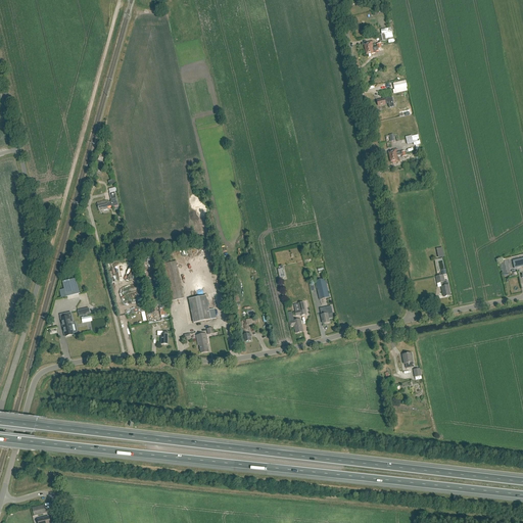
[(365,50),(372,48),(371,44),(372,44),(372,42),(365,43),(365,44),(364,45),(365,50)]
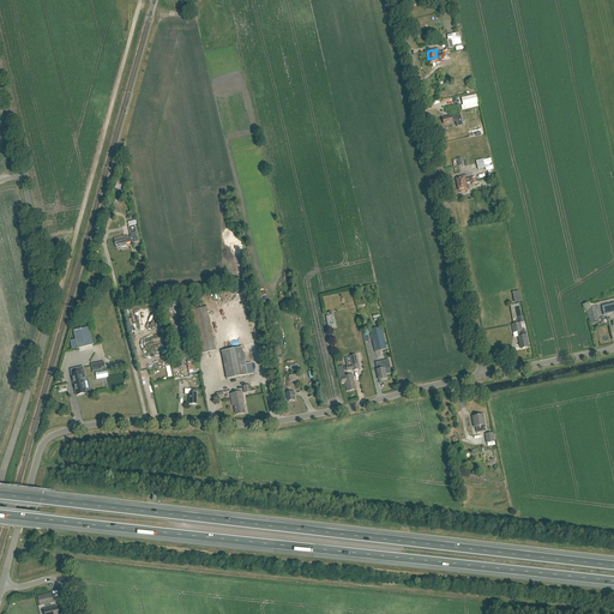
[(443,55),(437,56),(428,59),(429,65),(434,64),(434,65),(444,62),(444,58),(447,58),(446,52),(443,53),(443,55)]
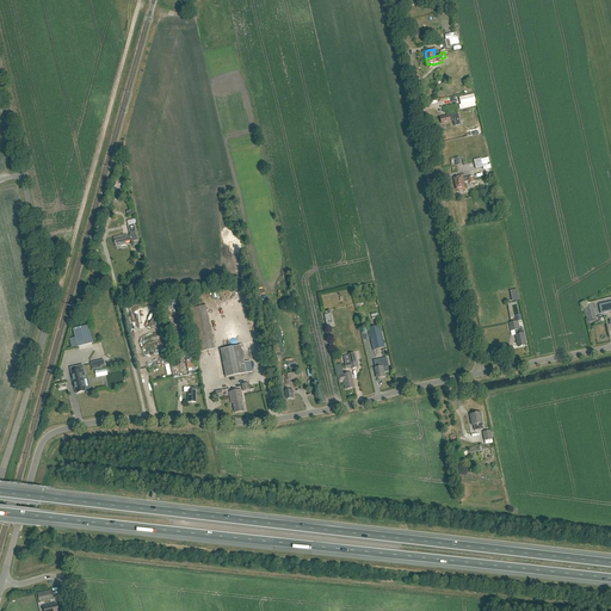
[(455,75),(470,72),(468,60),(461,61),(462,66),(454,68),(455,75)]
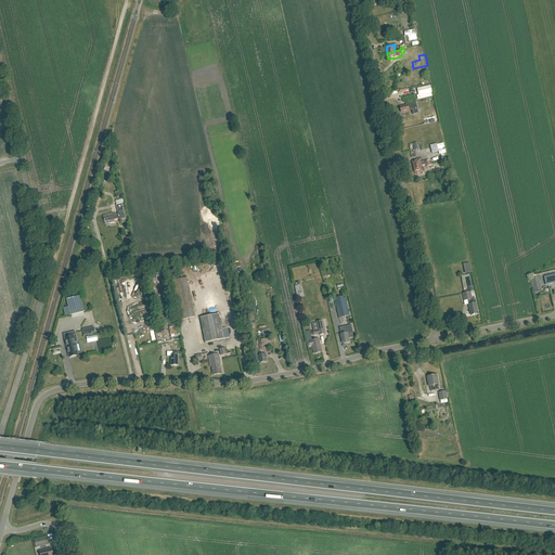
[(418,95),(426,93),(427,98),(433,97),(430,86),(417,89),(418,95)]
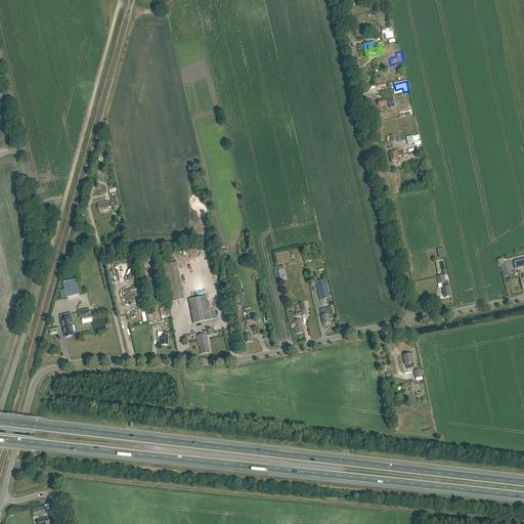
[(377,101),(378,106),(385,105),(385,104),(388,103),(389,108),(394,107),(392,98),(384,100),(377,101)]
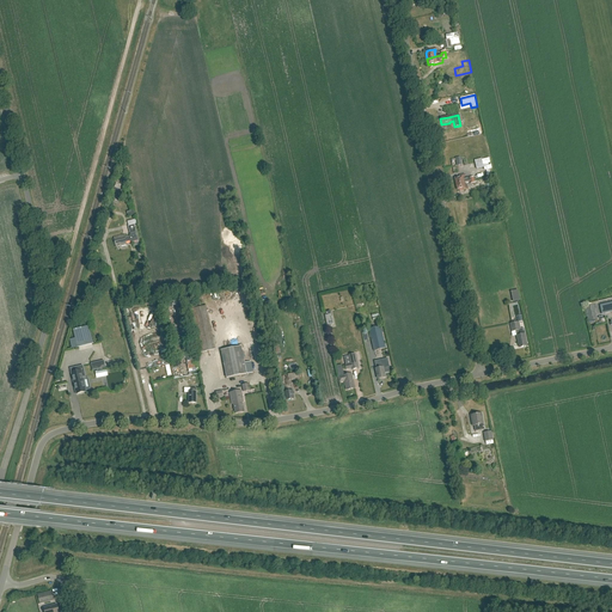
[(454,179),(456,184),(464,183),(470,182),(475,181),(473,177),(470,178),(463,179),(463,177),(465,177),(464,175),(458,176),(459,178),(454,179)]
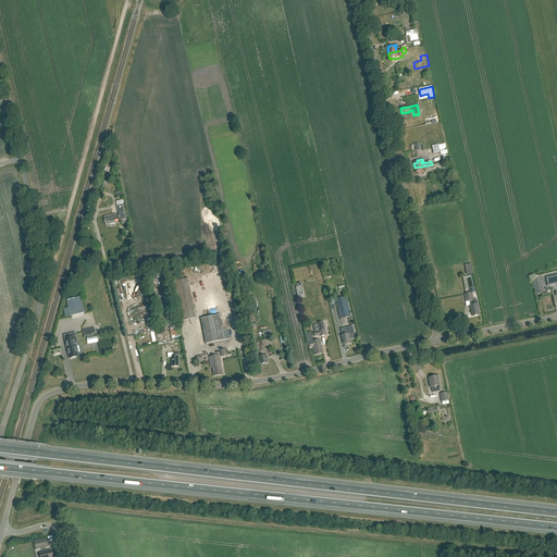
[(126,219),(122,205),(116,207),(119,215),(113,217),(113,214),(103,217),(106,225),(115,223),(114,220),(120,219),(120,220),(126,219)]
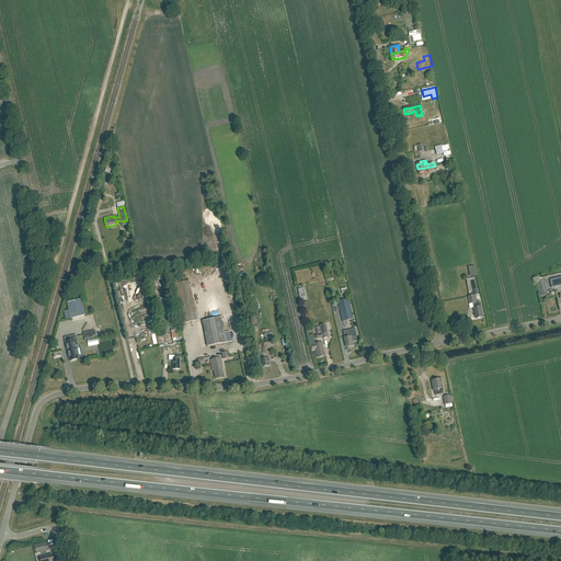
[(560,278),(550,282),(551,288),(560,285),(560,278)]
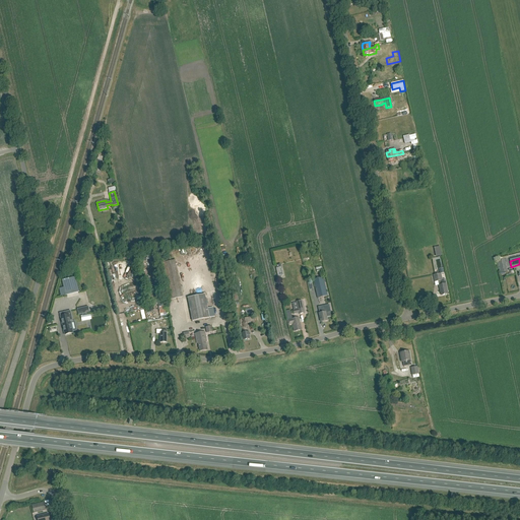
[(504,259),(497,261),(500,273),(507,271),(504,259)]
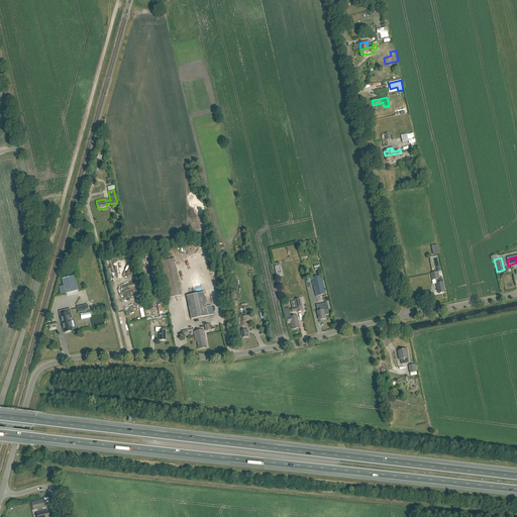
[(173,259),(159,262),(167,299),(181,296),(173,259)]
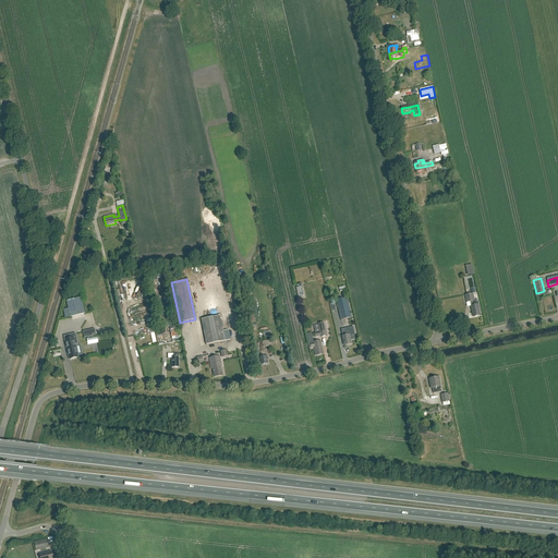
[(481,316),(477,300),(474,300),(473,294),(465,295),(466,303),(471,302),(471,305),(470,305),(472,315),(473,315),(473,317),(481,316)]
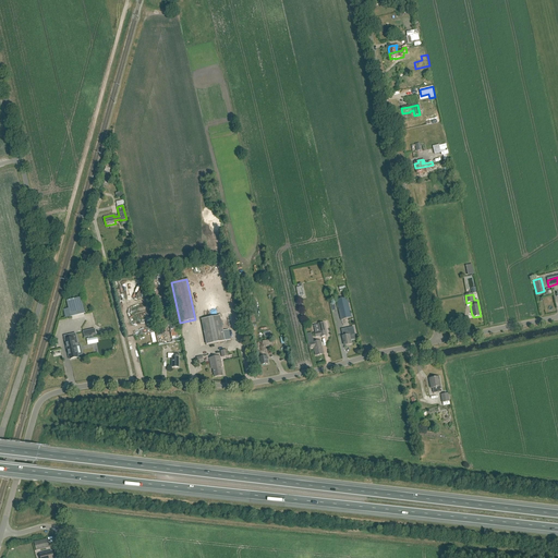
[(67,301),(71,317),(85,314),(83,303),(81,298),(74,299),(67,301)]
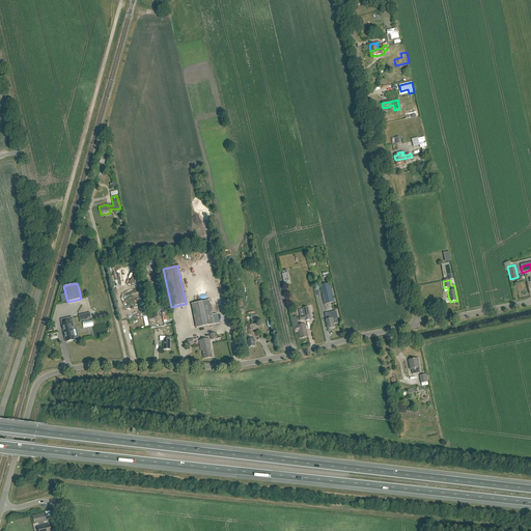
[(324,305),(334,303),(330,283),(319,286),(324,305)]
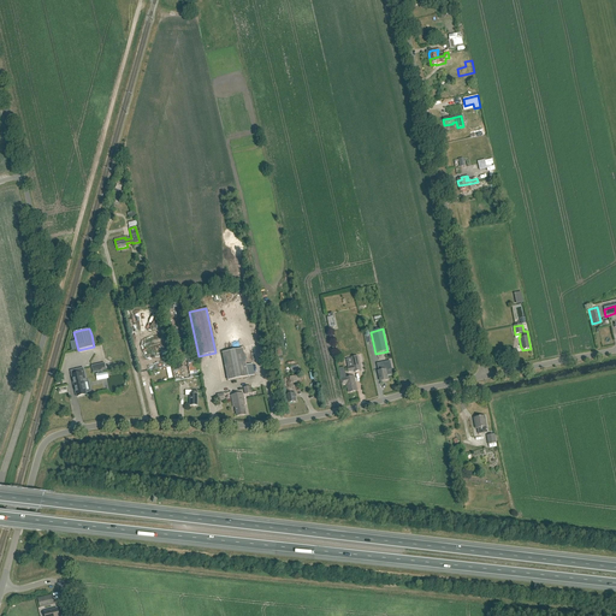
[(227,381),(247,377),(253,377),(250,366),(246,366),(242,350),(221,354),(227,381)]
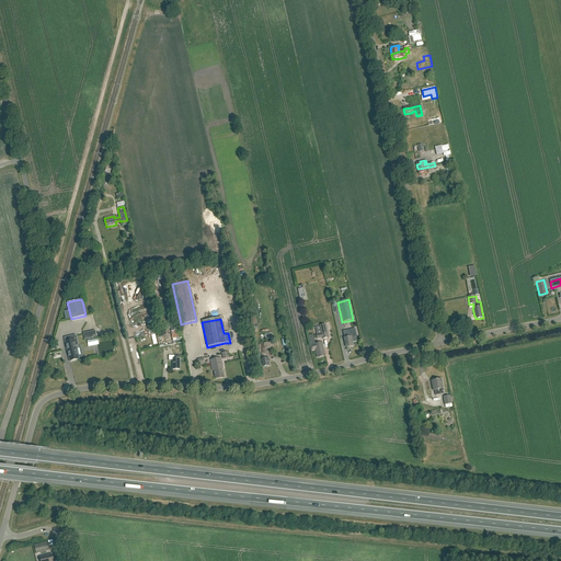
[(320,327),(315,328),(316,333),(316,335),(317,340),(322,339),(322,340),(328,338),(325,325),(320,327)]
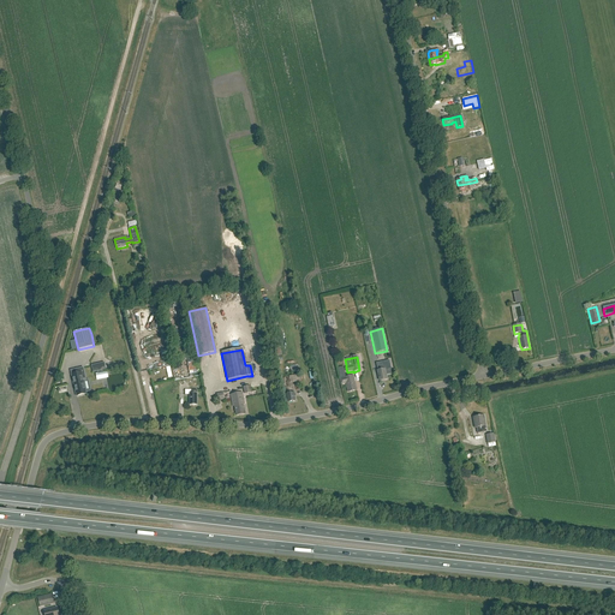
[(377,371),(376,371),(378,381),(387,380),(386,375),(390,374),(392,374),(389,362),(376,364),(377,371)]
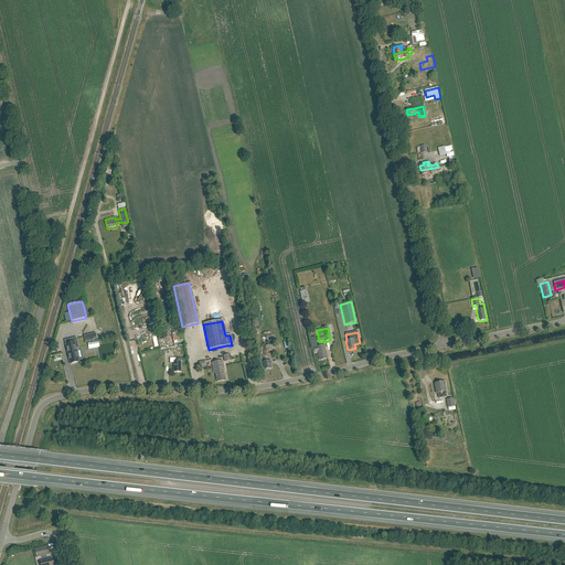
[(80,362),(76,350),(78,350),(76,339),(65,341),(67,348),(68,347),(70,351),(67,351),(71,364),(80,362)]
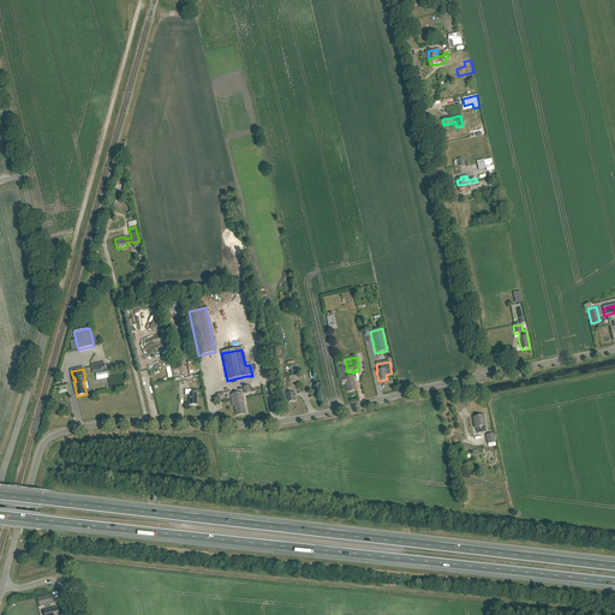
[(285,390),(293,388),(292,383),(300,382),(299,375),(282,378),(285,390)]
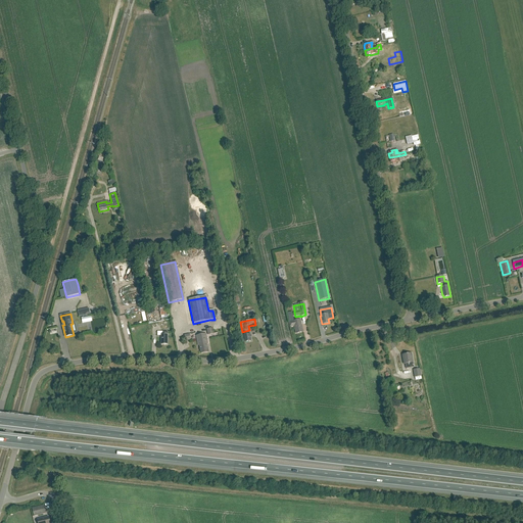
[(302,332),(299,320),(292,322),(289,323),(290,328),(293,327),(295,333),(296,333),(296,334),(301,333),(301,332),(302,332)]
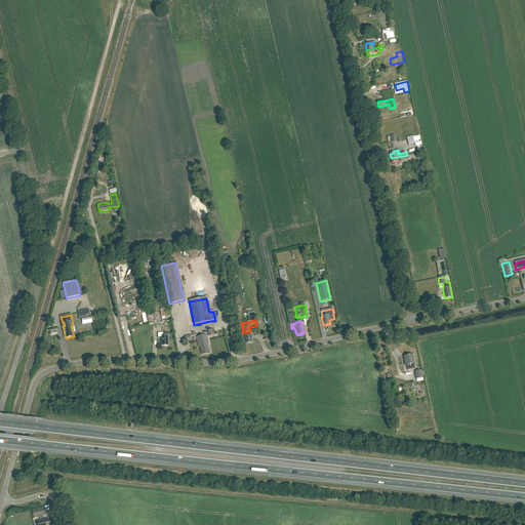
[(201,356),(205,355),(204,351),(202,341),(201,336),(196,337),(198,348),(199,348),(201,356)]
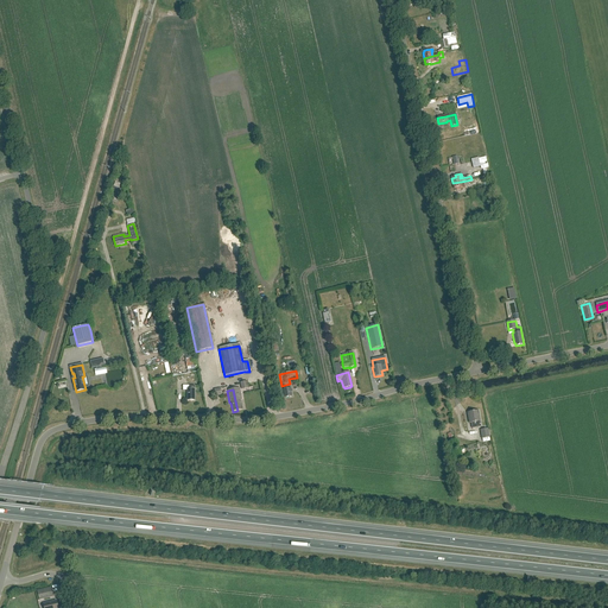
[(480,428),(480,422),(477,411),(467,413),(469,424),(470,423),(472,429),(480,428)]
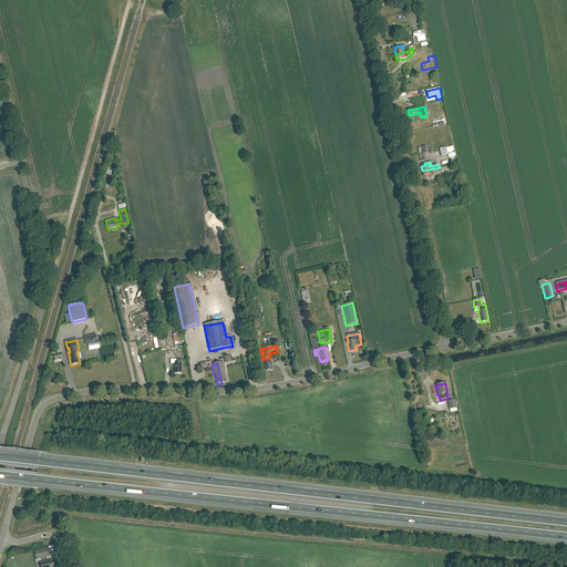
[(35,550),(38,559),(51,556),(49,547),(35,550)]
